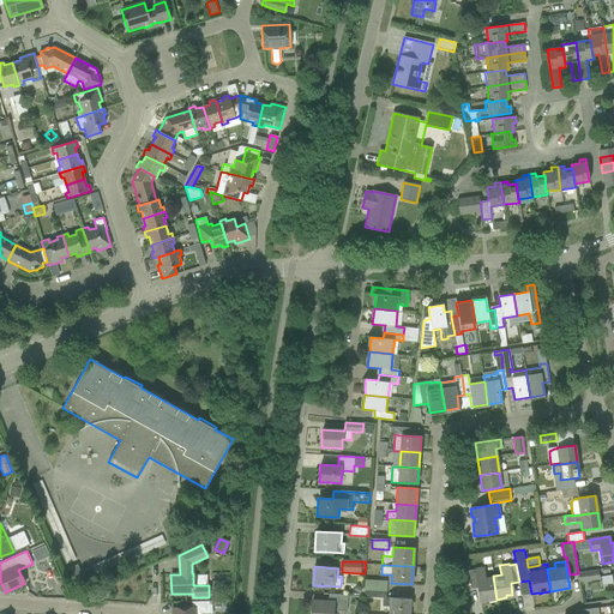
[(497,600),(493,576),(485,578),(483,567),(474,569),(474,570),(468,571),(470,589),(471,589),(470,587),(477,585),(480,600),(486,599),(487,601),(497,600)]
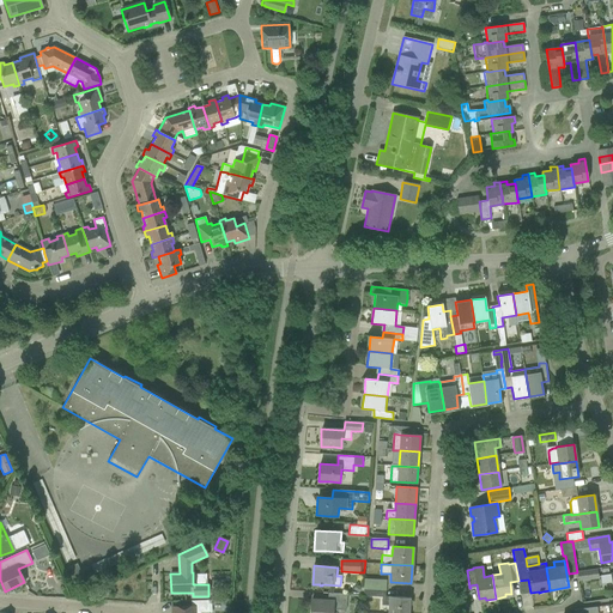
[(596,578),(595,569),(577,572),(578,581),(596,578)]
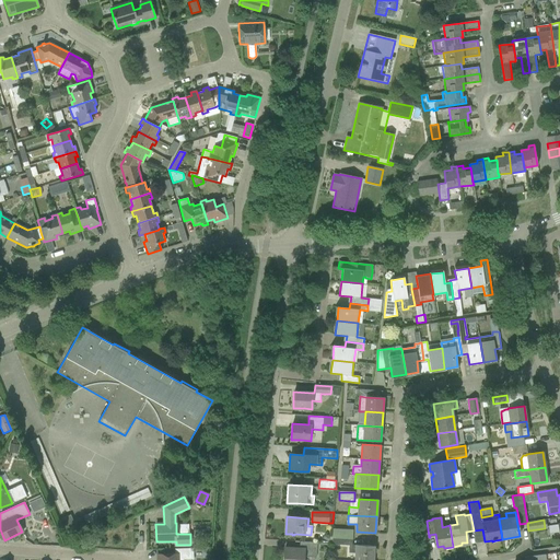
[(559,523),(547,526),(548,533),(559,532),(559,537),(559,523)]
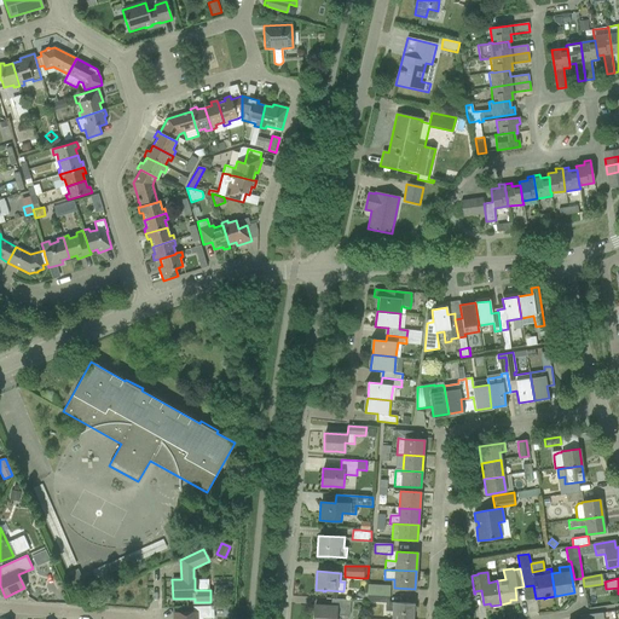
[(368,584),(366,594),(374,595),(387,595),(389,595),(389,585),(377,585),(372,585),(368,584)]
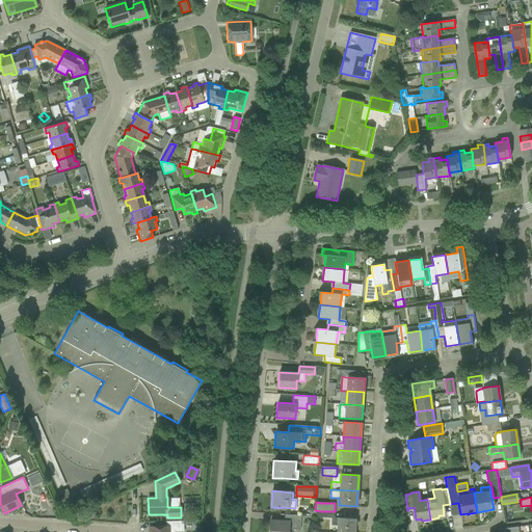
[(458,503),(450,504),(452,515),(460,514),(458,503)]
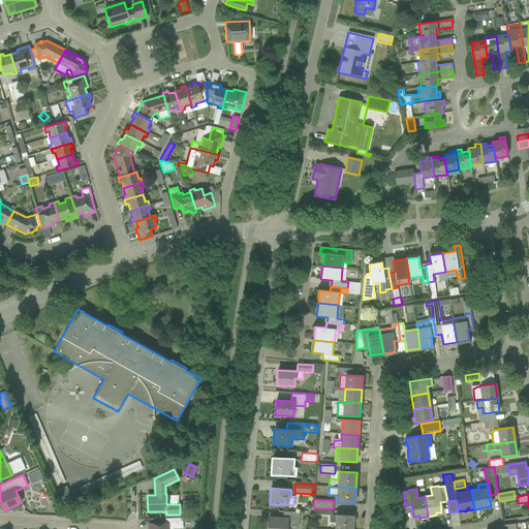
[(319,508),(313,507),(313,515),(330,516),(329,523),(335,523),(334,528),(352,528),(353,516),(330,515),(331,508),(319,508)]
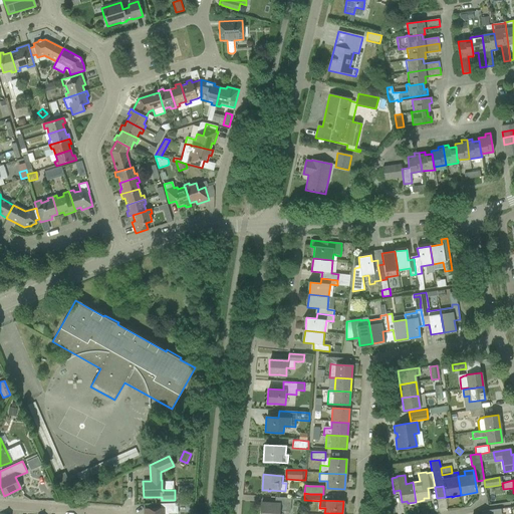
[(278,513),(279,511),(290,511),(291,498),(275,497),(274,503),(270,503),(270,505),(261,505),(260,513),(259,513),(278,513)]
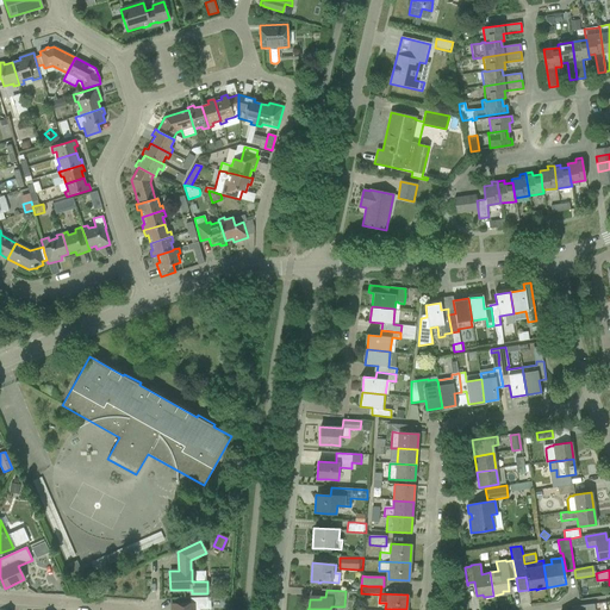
[(191,603),(190,604),(170,604),(170,609),(198,609),(199,609),(210,609),(210,597),(190,598),(191,603)]
